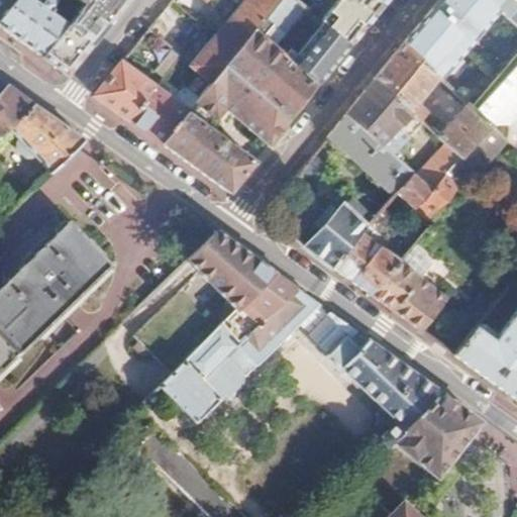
[(33,0),(12,0),(0,15),(0,25),(39,56),(73,15),(64,7),(55,0),(39,0),(37,3),(33,0)]
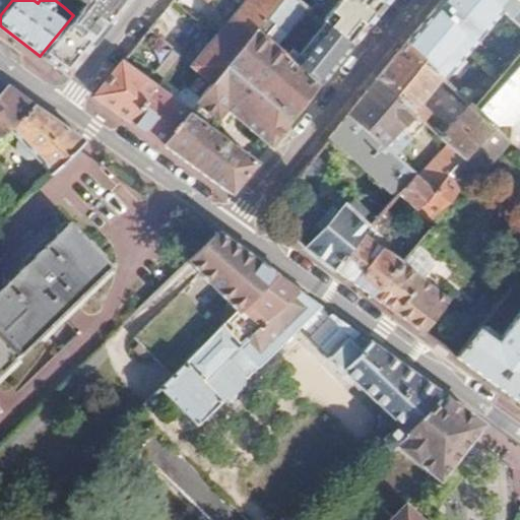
[(0,0),(0,15),(12,0),(0,0)]
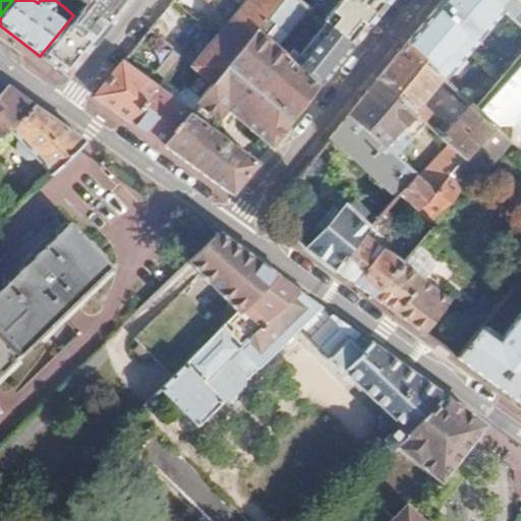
[(76,0),(82,4),(73,15),(40,56),(65,74),(125,0),(76,0)]
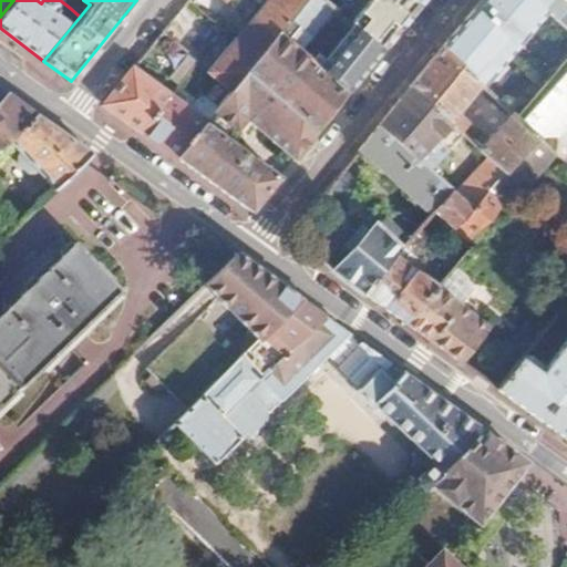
[(90,4),(83,0),(75,0),(70,8),(80,17),(90,4)]
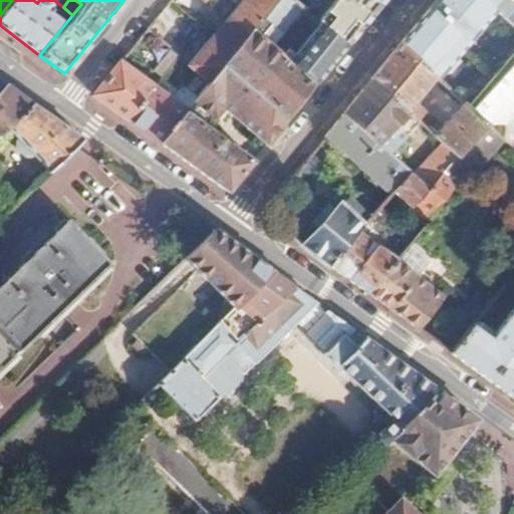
[(203,0),(204,0),(240,0),(190,64),(210,80),(250,30),(274,0),(203,0)]
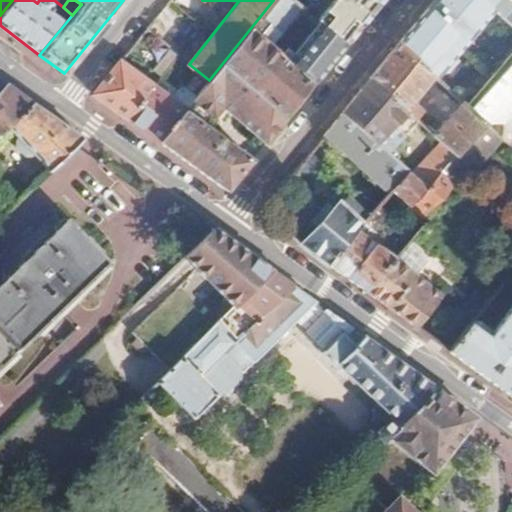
[(300,10),(288,0),(273,0),(249,30),(269,46),(300,10)]
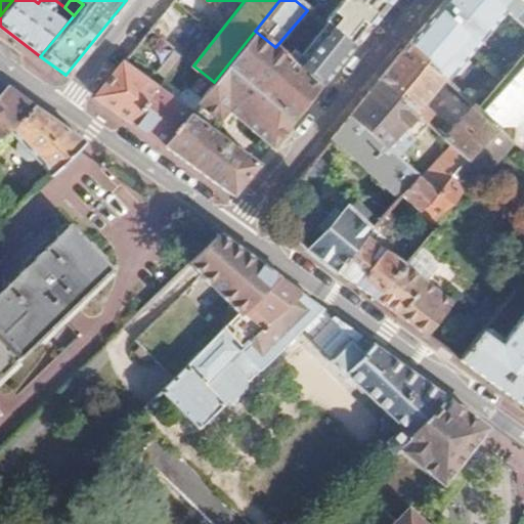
[(386,0),(295,0),(307,10),(324,25),(351,46),(386,0)]
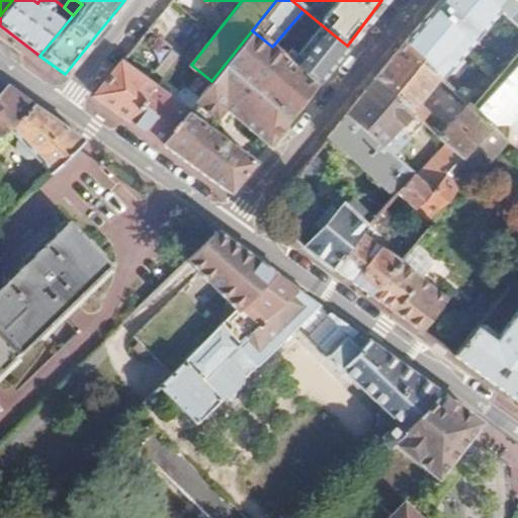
[(491,0),(434,0),(429,6),(402,41),(437,77),(477,32),(499,7),(491,0)]
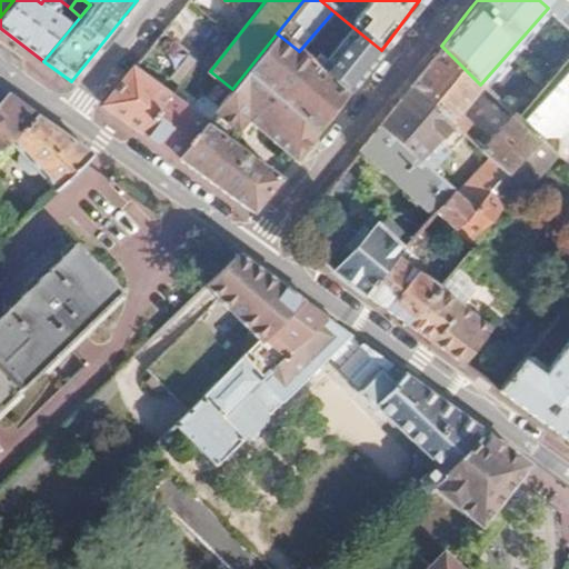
[(568,27),(568,49),(557,63),(545,78),(568,100),(568,0),(555,0),(548,8),(568,27)]
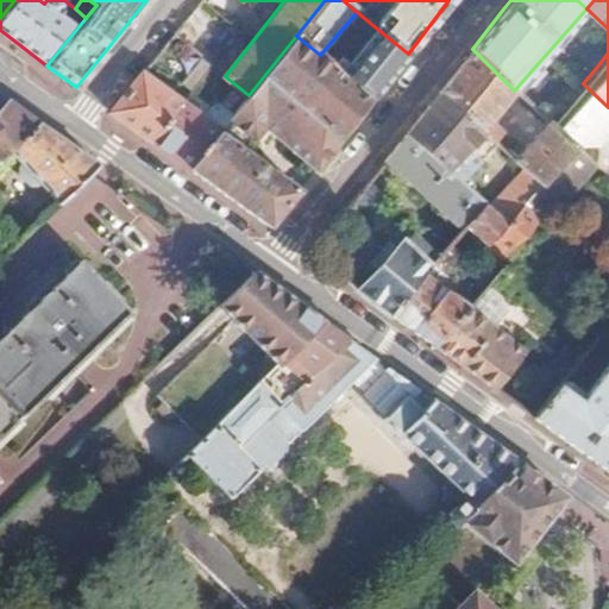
[(408,54),(377,29),(349,64),(338,56),(332,64),(372,99),(408,54)]
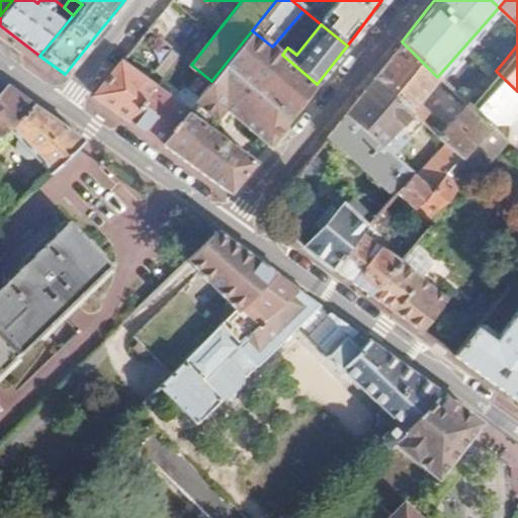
[(252,30),(211,81),(187,112),(162,143),(231,192),(255,162),(208,128),(223,110),(267,146),(317,84),(282,55),(272,47),(252,30)]
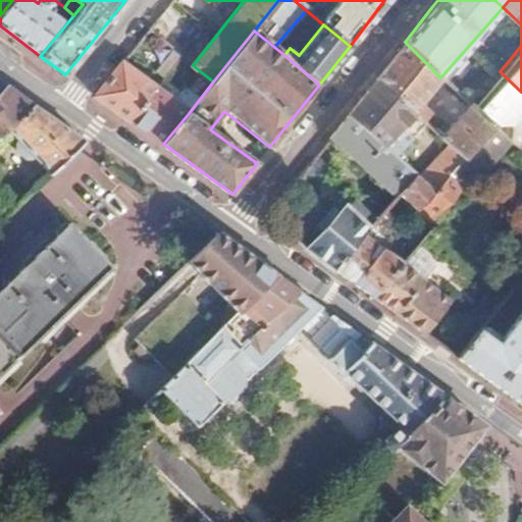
[(405,42),(377,77),(413,111),(422,119),(429,111),(420,103),(440,77),(405,42)]
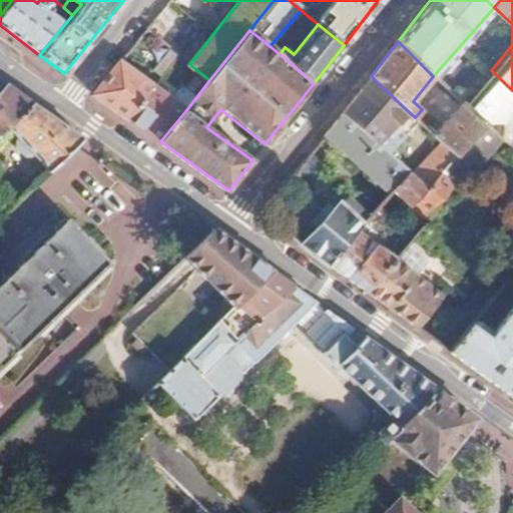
[(177,54),(168,47),(147,74),(156,81),(177,54)]
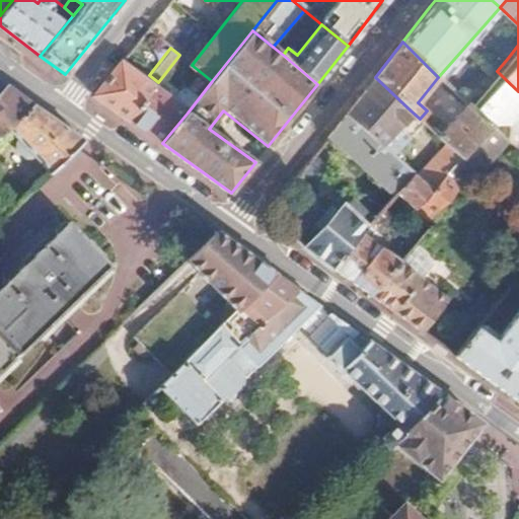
[(153,88),(121,65),(95,96),(129,120),(153,88)]
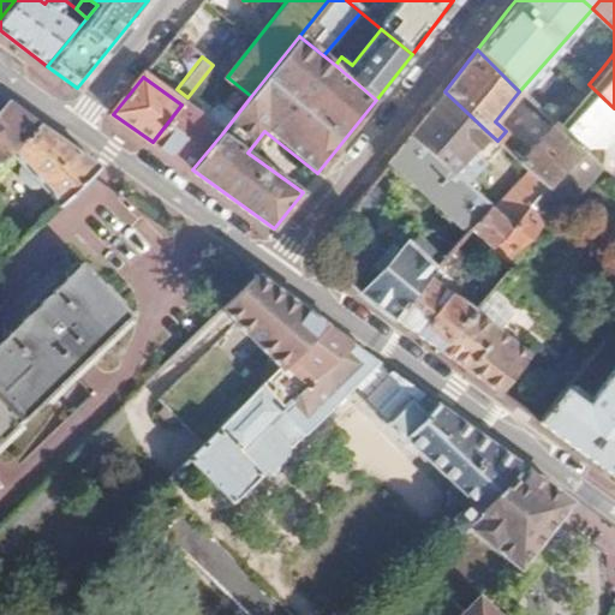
[(614,108),(589,84),(555,126),(578,149),(585,141),(603,143),(614,130),(614,108)]
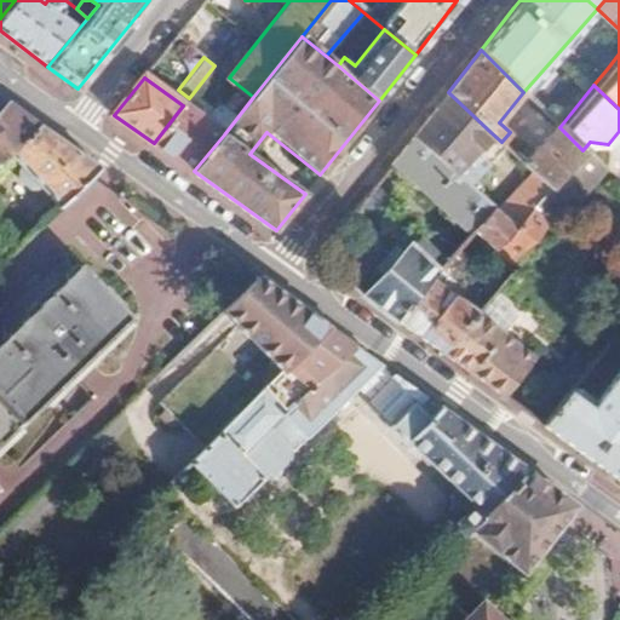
[(0,112),(12,101),(0,91),(0,112)]
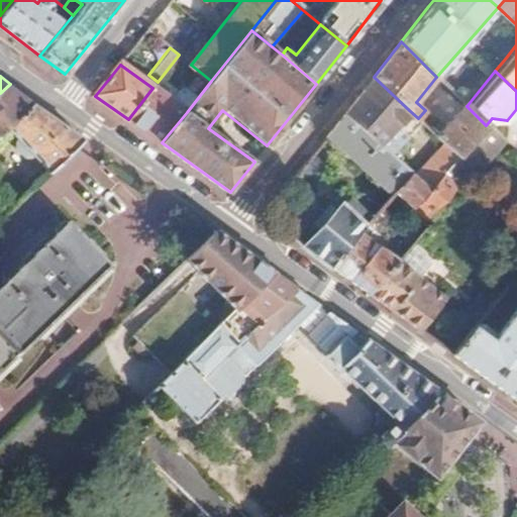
[(374,77),(344,113),(391,153),(408,134),(398,124),(409,110),(374,77)]
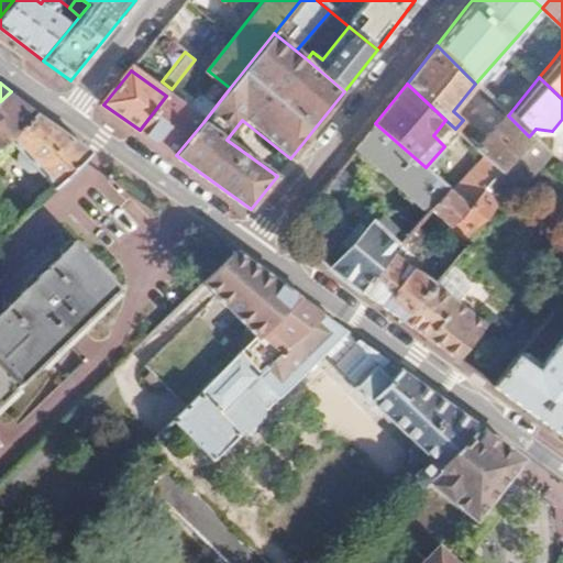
[(25,101),(11,91),(0,101),(0,153),(12,141),(42,113),(25,101)]
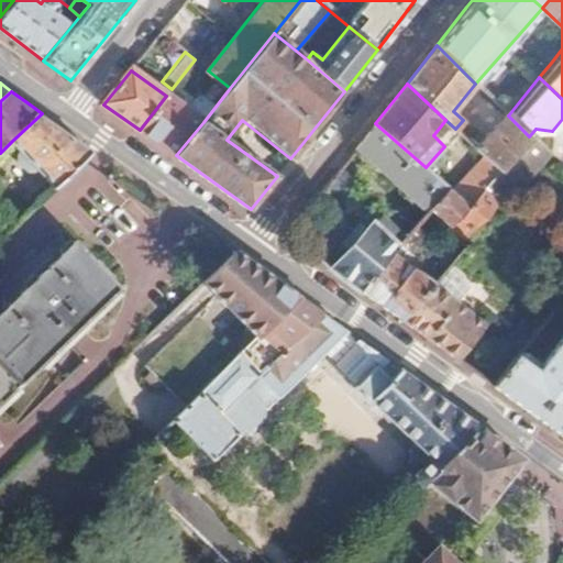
[(203,122),(166,96),(140,130),(176,155),(203,122)]
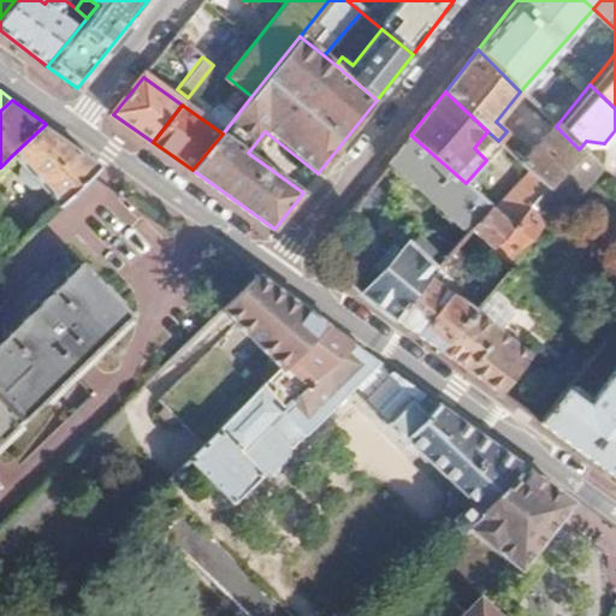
[(556,126),(551,122),(521,161),(529,170),(548,185),(579,149),(556,126)]
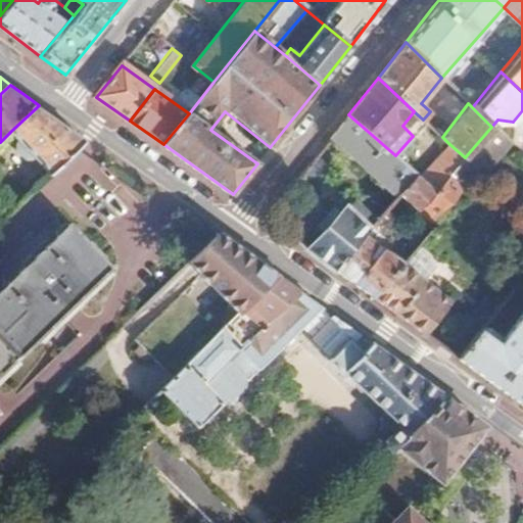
[(39,105),(11,131),(53,176),(90,142),(73,130),(39,105)]
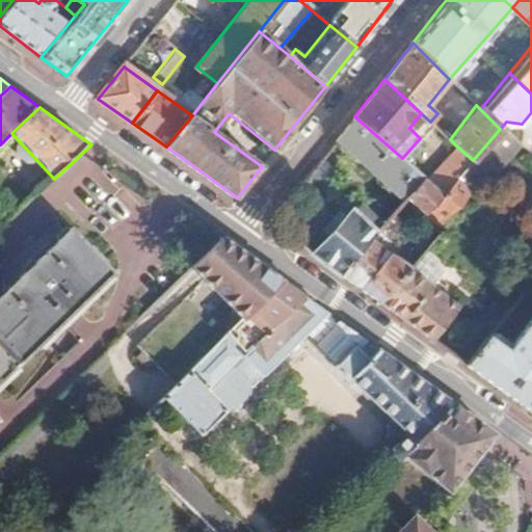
[(437,113),(430,122),(444,134),(451,126),(437,113)]
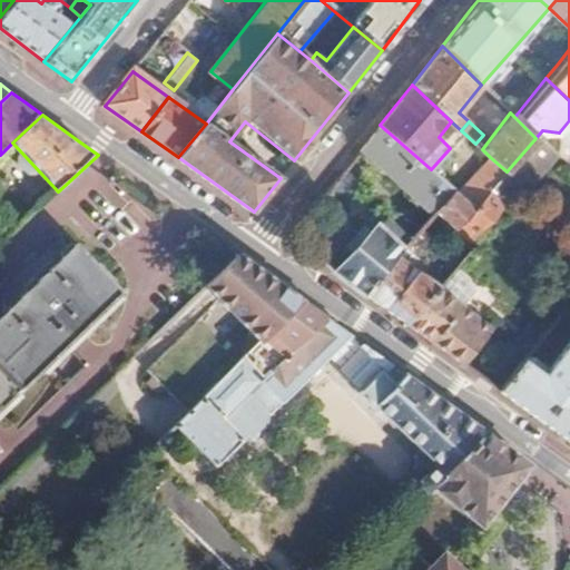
[(380,125),(360,150),(429,213),(433,207),(451,187),(431,169),(380,125)]
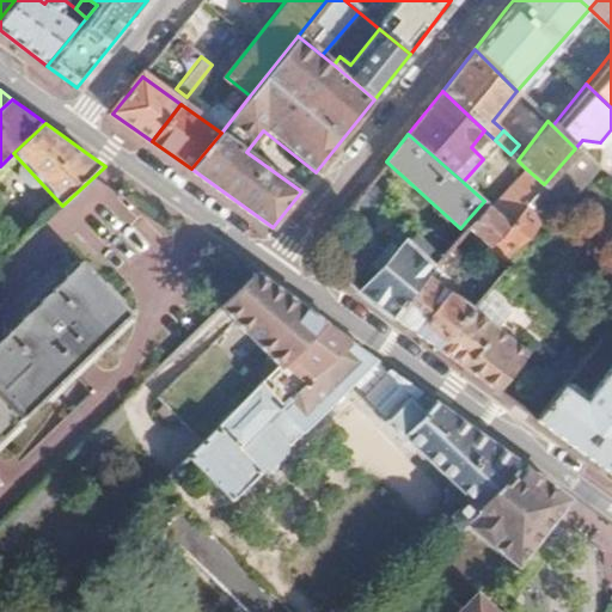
[(471,306),(436,347),(536,417),(563,384),(576,367),(611,323),(611,258),(545,338),(540,334),(528,349),(479,312),(500,288),(505,292),(569,216),(561,209),(597,169),(575,148),(544,184),(527,203),(542,216),(505,258),(509,262),(478,298),(471,306)]
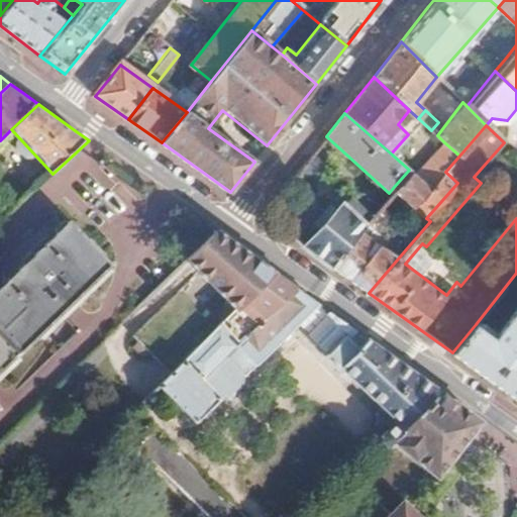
[(459,156),(444,142),(416,176),(431,188),(445,172),(459,156)]
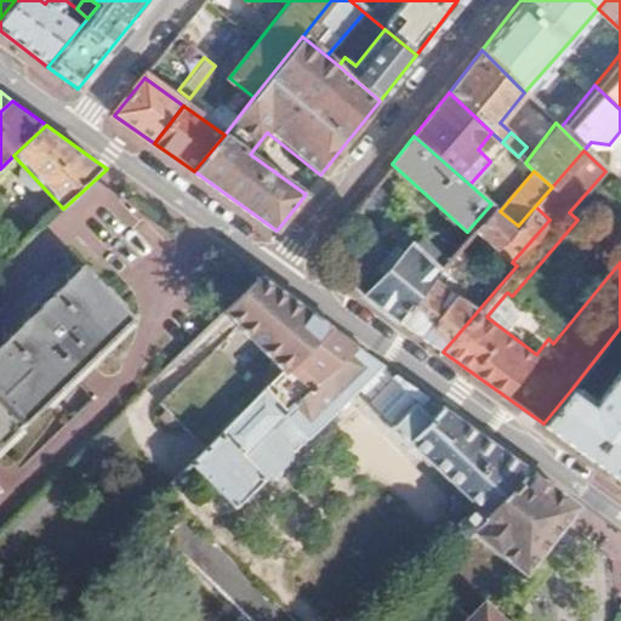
[(125,274),(159,240),(121,203),(86,237),(125,274)]
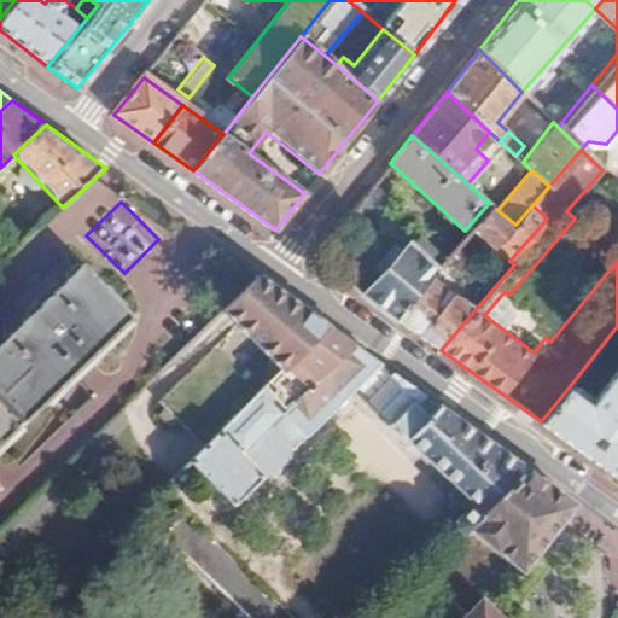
[(489,203),(470,225),(503,255),(509,261),(547,219),(532,205),(516,225),(497,210),(489,203)]
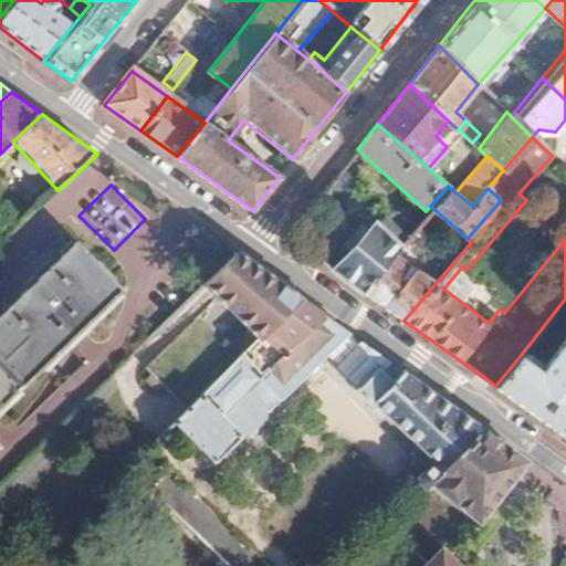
[(339,244),(347,250),(332,269),(359,289),(390,251),(405,234),(379,212),(360,233),(353,228),(339,244)]
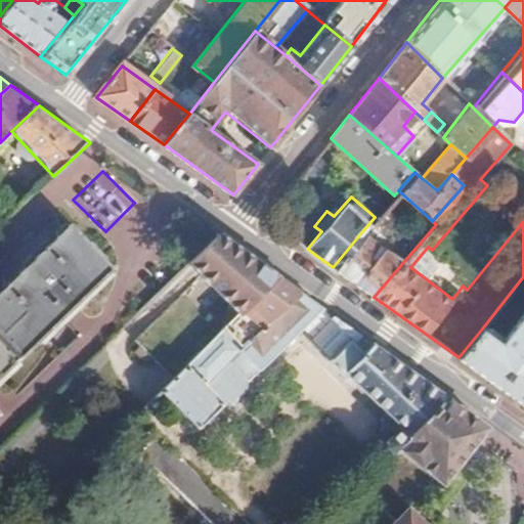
[(383,207),(375,217),(361,232),(367,236),(375,228),(381,232),(394,216),(383,207)]
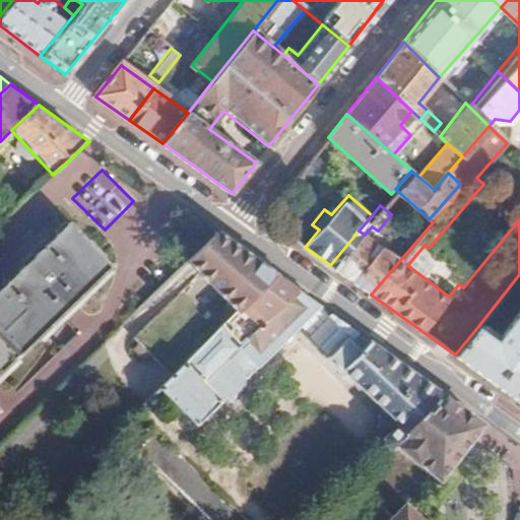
[(429,219),(424,214),(398,246),(406,253),(433,222),(429,219)]
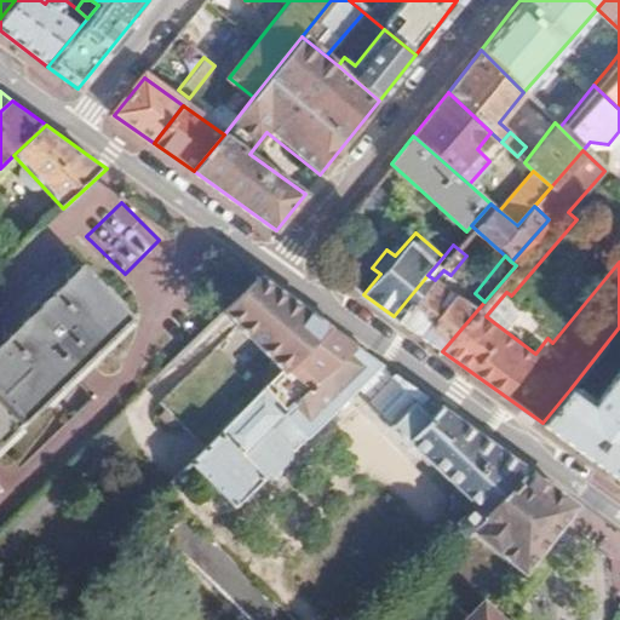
[(0,446),(132,319),(81,264),(0,342),(0,446)]
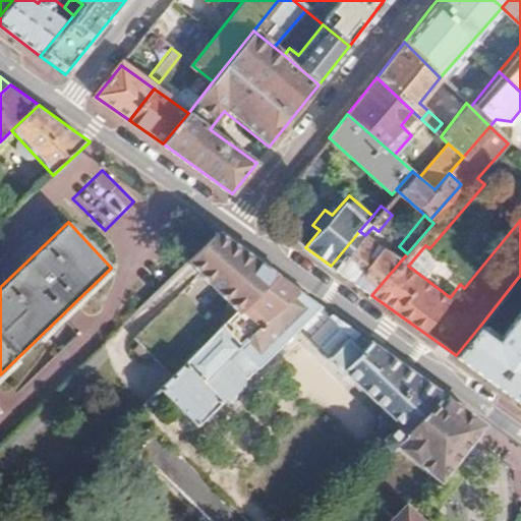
[(365,235),(359,231),(331,266),(371,295),(401,261),(365,235)]
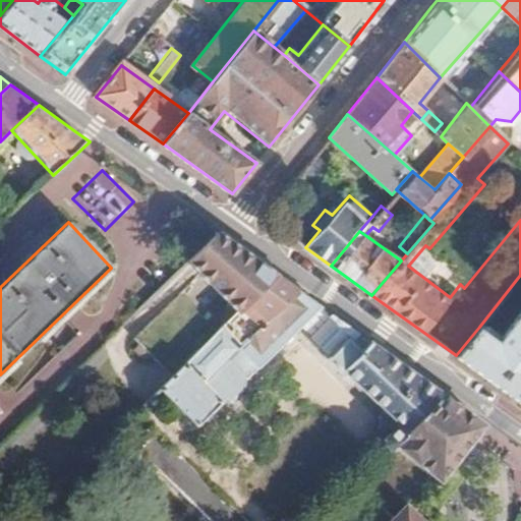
[(217,233),(190,258),(242,308),(226,325),(223,328),(240,346),(299,292),(217,233)]
